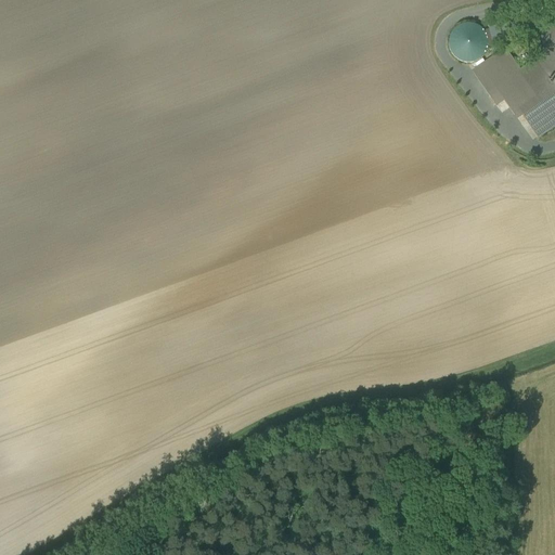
[(554,17),(526,37),(524,40),(523,41),(536,59),(531,61),(532,63),(520,72),(518,73),(537,99),(538,100),(547,93),(554,88),(554,17)]
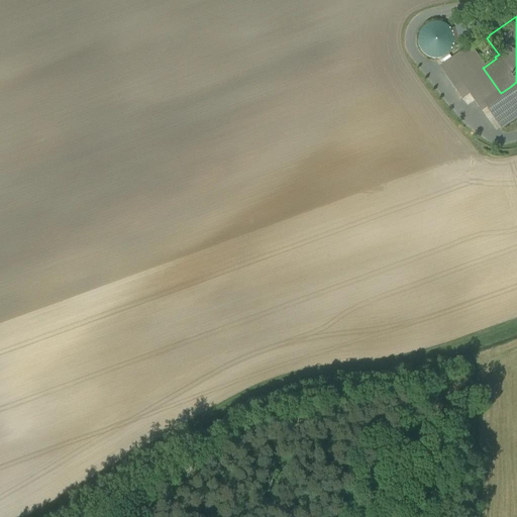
[(419,34),(418,37),(418,41),(418,45),(419,49),(421,53),(424,56),(427,58),(431,59),(435,60),(439,60),(442,59),(446,57),(449,55),(451,52),(453,48),(454,44),(455,40),(454,36),(453,33),(451,29),(448,27),(445,24),(441,23),(437,22),(434,22),(430,23),(426,25),(423,27),(421,30),(419,34)]
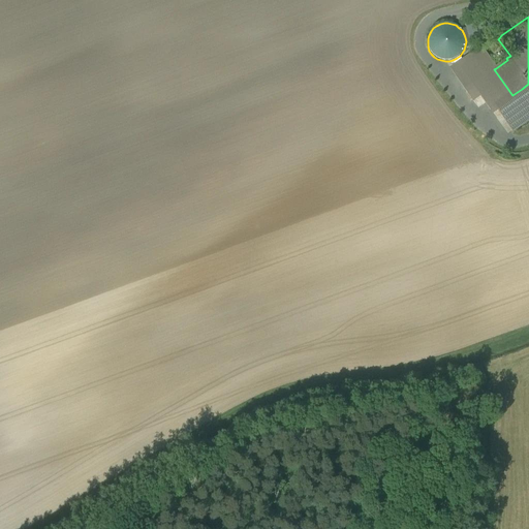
[(481,24),(467,28),(472,45),(487,41),(488,39),(486,37),(484,34),(483,31),(483,28),(484,27),(484,25),(481,24)]
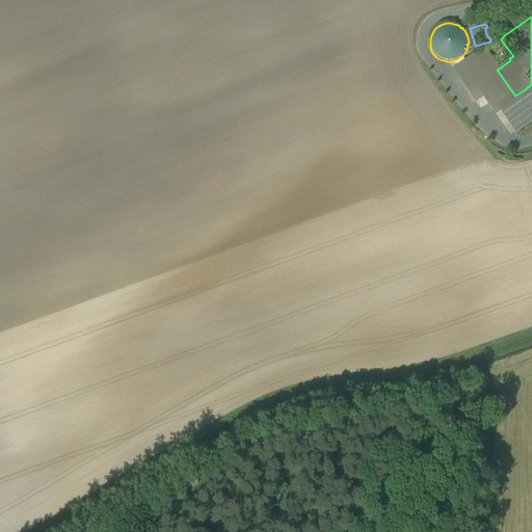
[(497,70),(499,69),(485,48),(453,70),(476,102),(483,97),(493,110),(498,107),(497,107),(514,95),(497,70)]
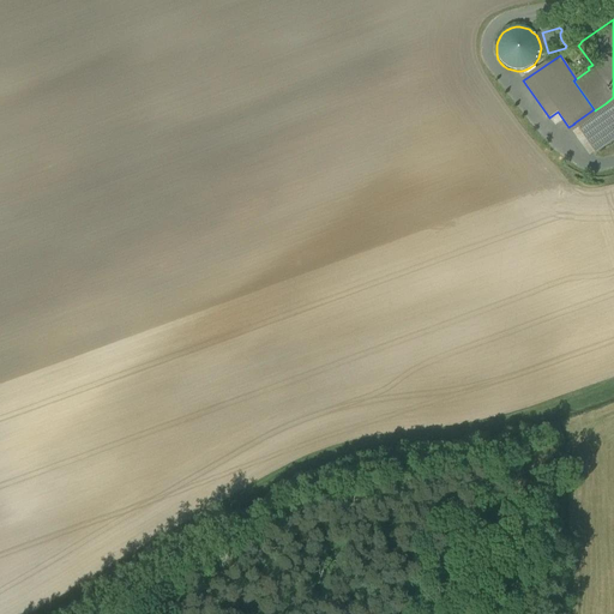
[(613,97),(606,103),(595,110),(594,109),(573,124),(575,124),(595,154),(613,139),(613,97)]
